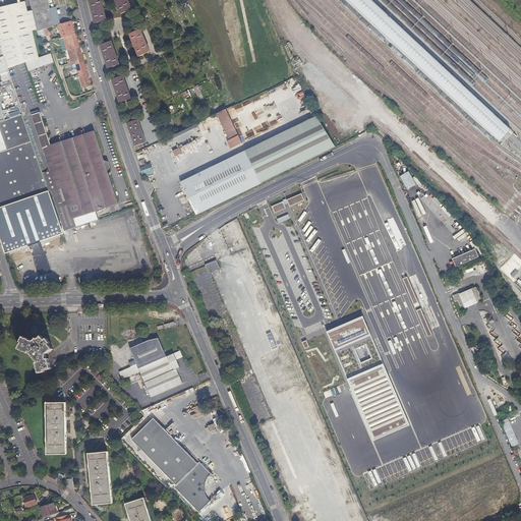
[(8,68),(43,56),(42,52),(41,44),(38,32),(33,10),(29,11),(25,1),(20,2),(20,0),(17,0),(18,3),(0,6),(0,40),(4,56),(8,68)]
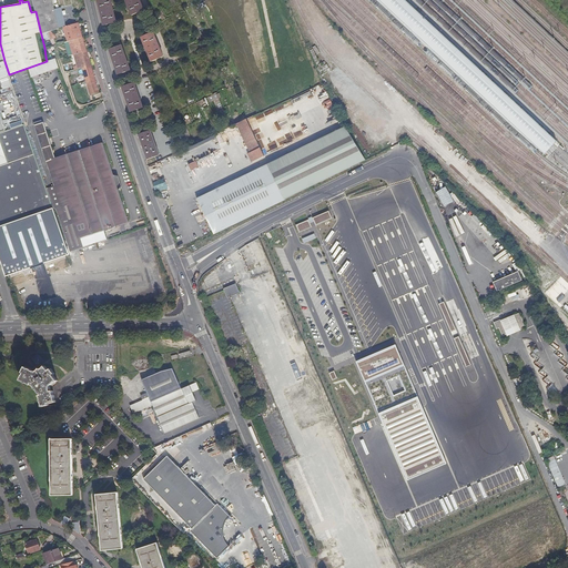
[(54,30),(59,28),(51,0),(32,0),(36,11),(41,34),(43,33),(48,31),(54,30)]
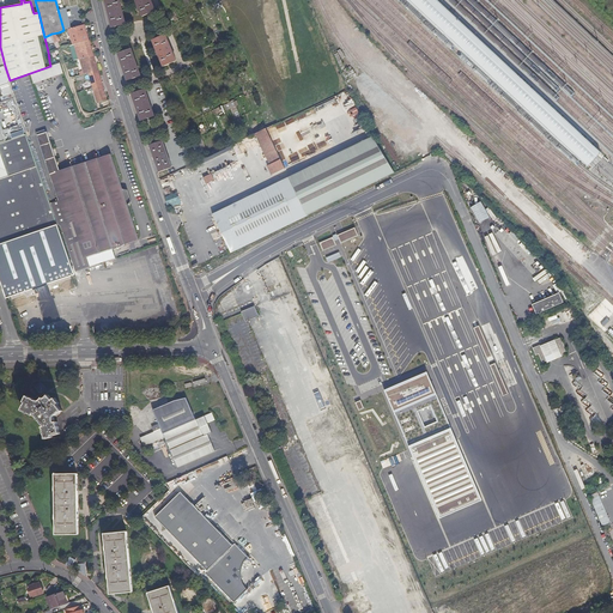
[(105,0),(113,28),(126,24),(120,0),(105,0)]
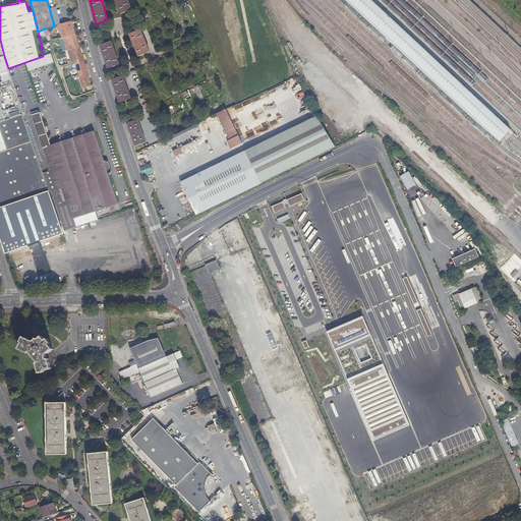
[(128,0),(115,0),(121,13),(132,9),(128,0)]
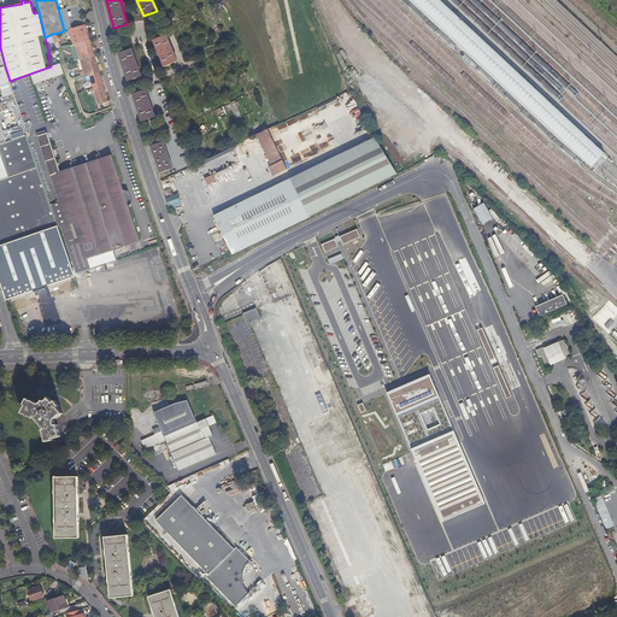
[(86,25),(70,30),(75,45),(90,41),(87,31),(86,25)]
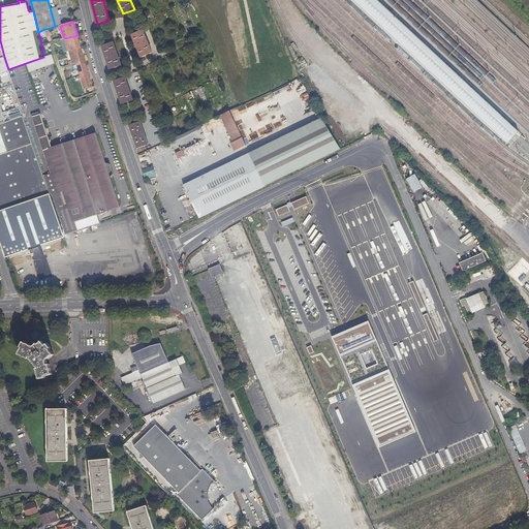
[(119,28),(123,38),(128,36),(124,26),(119,28)]
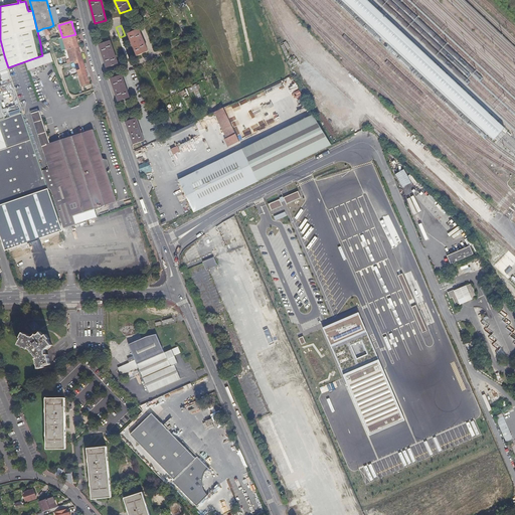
[(138,55),(148,51),(139,29),(128,33),(138,55)]
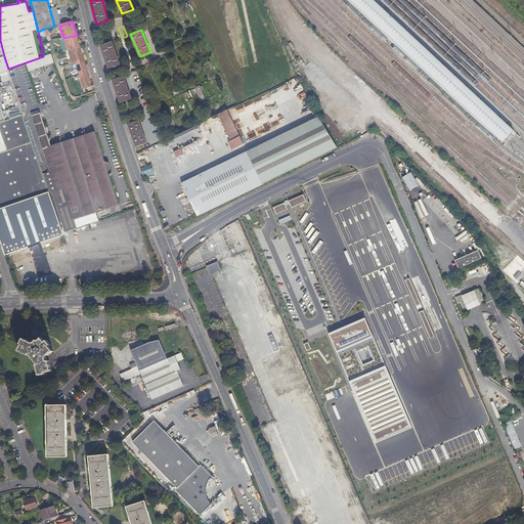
[(77,35),(63,38),(68,50),(69,50),(80,47),(78,41),(77,35)]
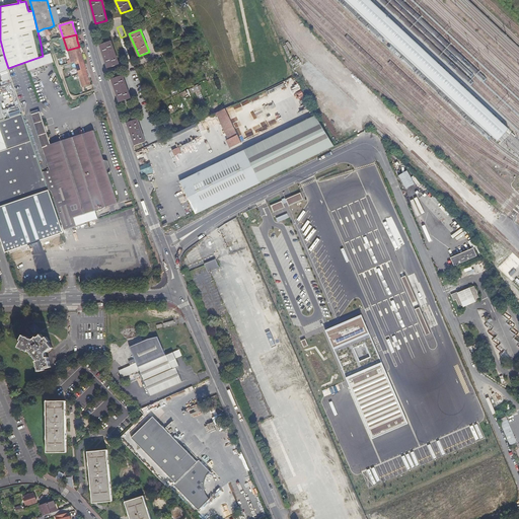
[(108,68),(120,64),(112,42),(100,45),(108,68)]
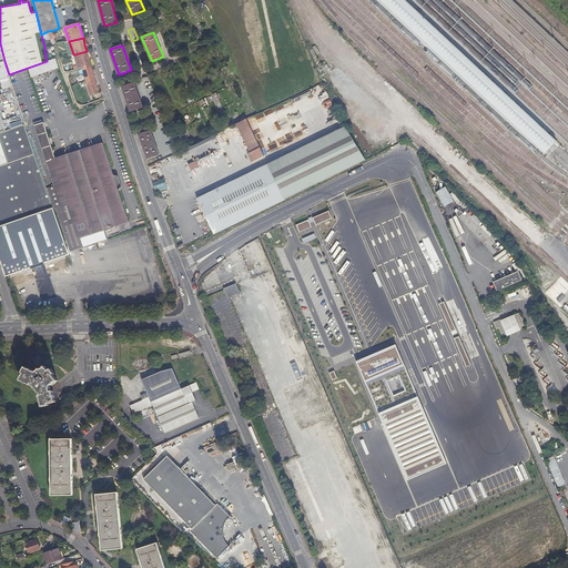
[(79,68),(91,64),(89,59),(87,51),(74,54),(79,68)]
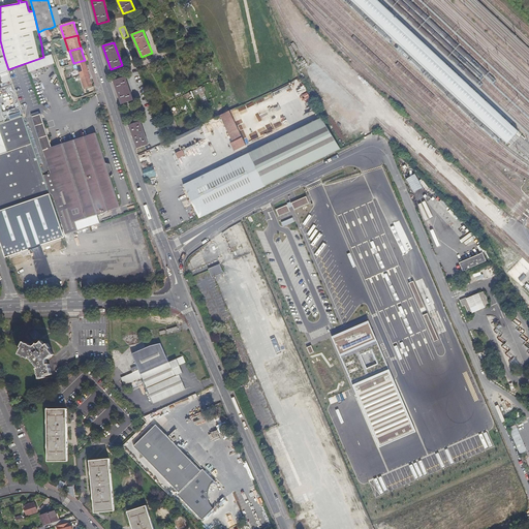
[(0,75),(8,73),(7,70),(8,69),(4,57),(0,58),(0,75)]
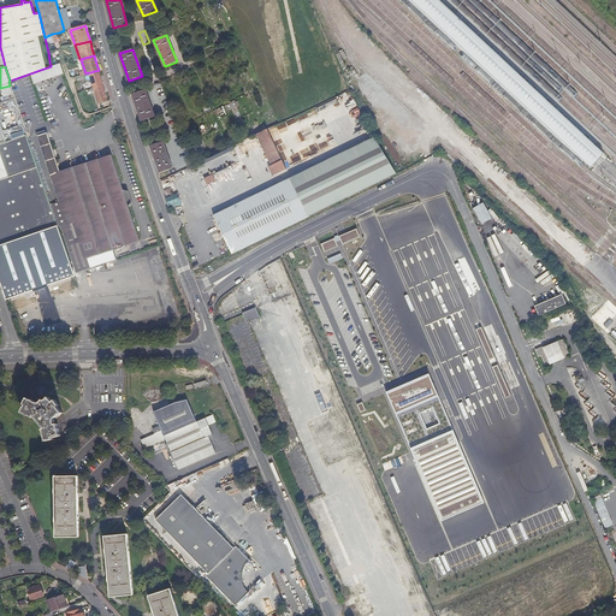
[(94,88),(102,86),(101,77),(99,70),(86,73),(80,76),(82,82),(92,80),(94,88)]
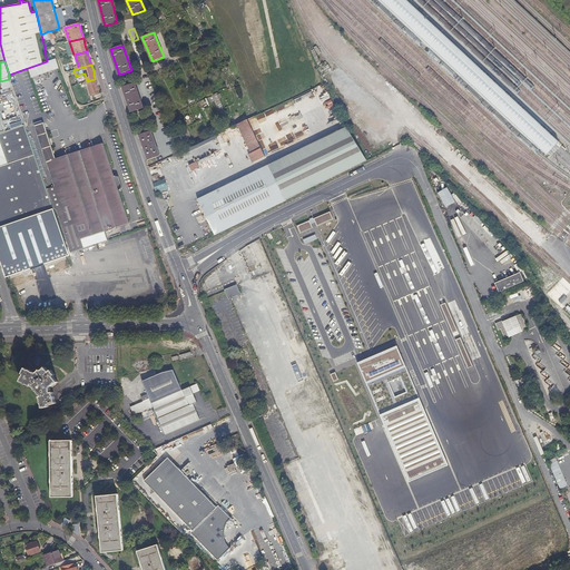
[(91,95),(99,92),(98,87),(95,79),(87,81),(91,95)]
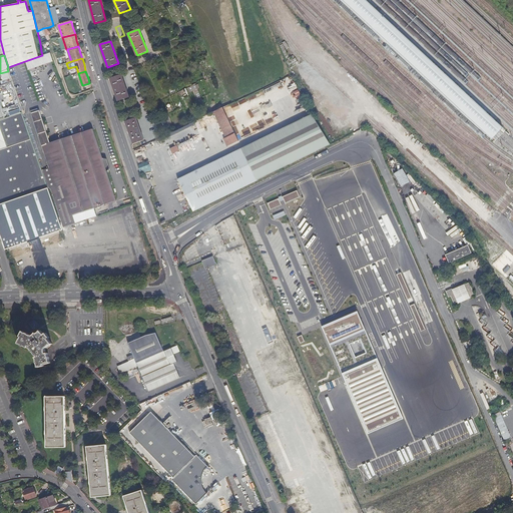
[(121,75),(110,78),(118,101),(129,97),(121,75)]
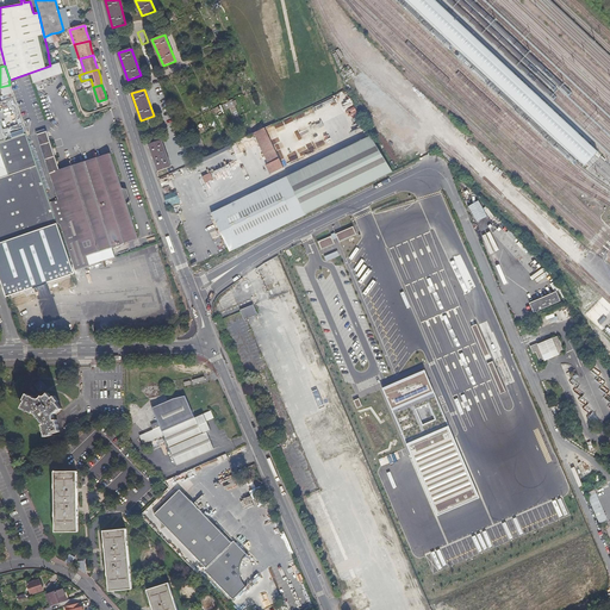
[(268,163),(280,159),(265,128),(254,132),(268,163)]
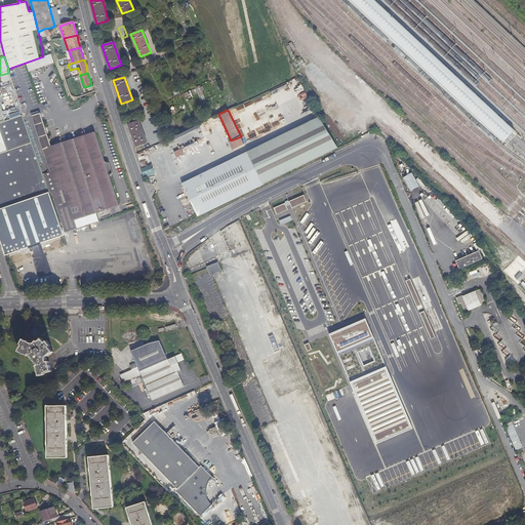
[(33,116),(50,171),(43,174),(50,194),(53,195),(66,232),(78,228),(75,219),(120,205),(110,174),(113,173),(109,161),(105,162),(95,131),(51,146),(40,113),(33,116)]
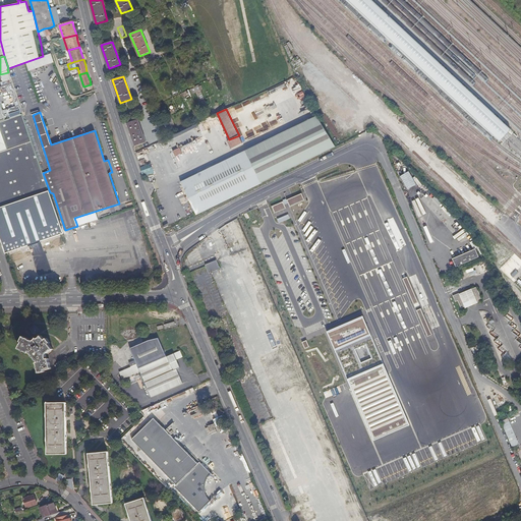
[(0,236),(5,252),(63,232),(50,192),(43,173),(21,114),(5,120),(0,121),(0,236)]
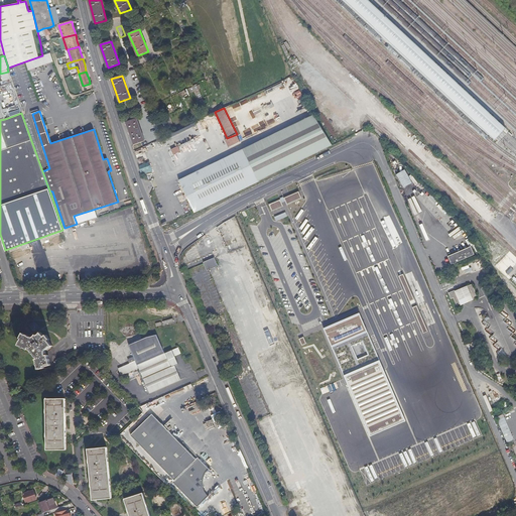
[(259,181),(333,145),(313,115),(243,149),(197,171),(200,175),(245,152),(259,181)]
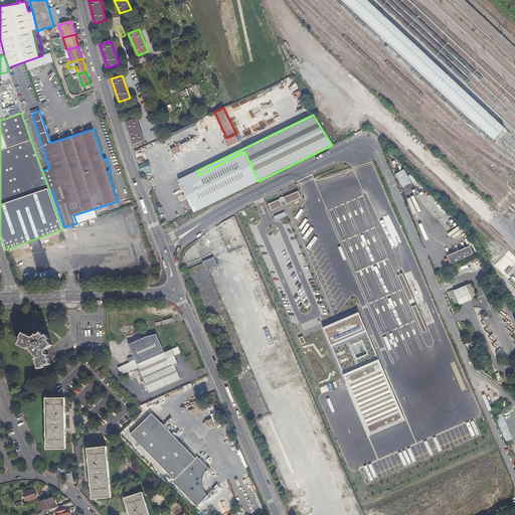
[(137,118),(127,122),(134,144),(145,140),(137,118)]
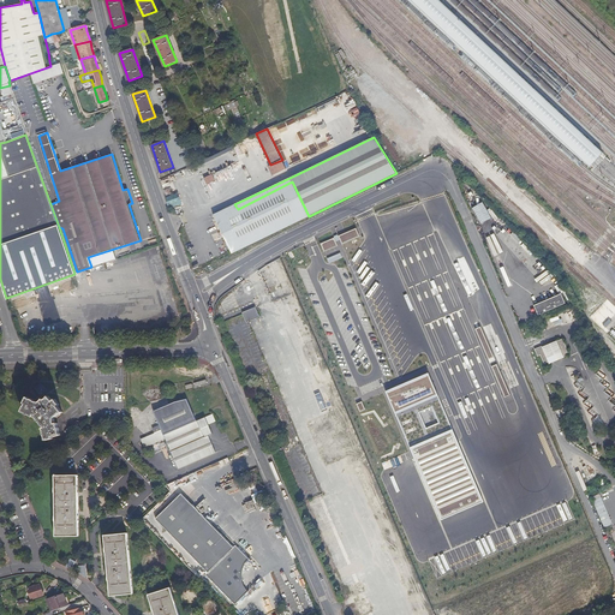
[(306,160),(330,148),(329,144),(304,156),(306,160)]
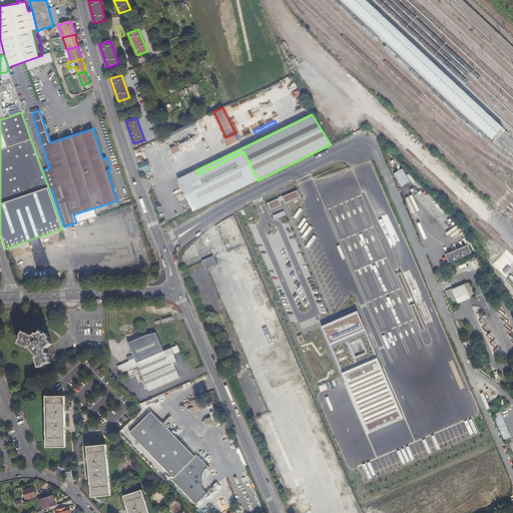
[(230,144),(228,140),(236,136),(235,133),(225,137),(223,138),(227,146),(230,144)]
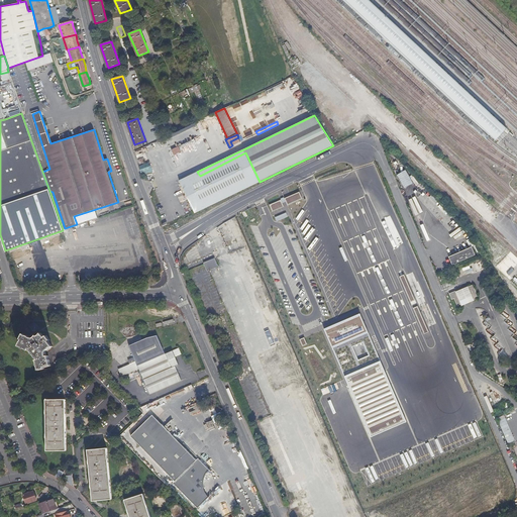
[(240,141),(238,137),(230,141),(232,145),(240,141)]
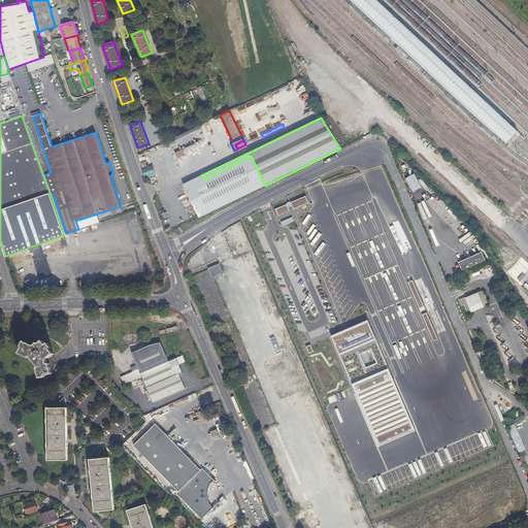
[(251,156),(204,179),(201,175),(184,185),(191,199),(188,200),(190,204),(193,203),(199,218),(265,186),(251,156)]
